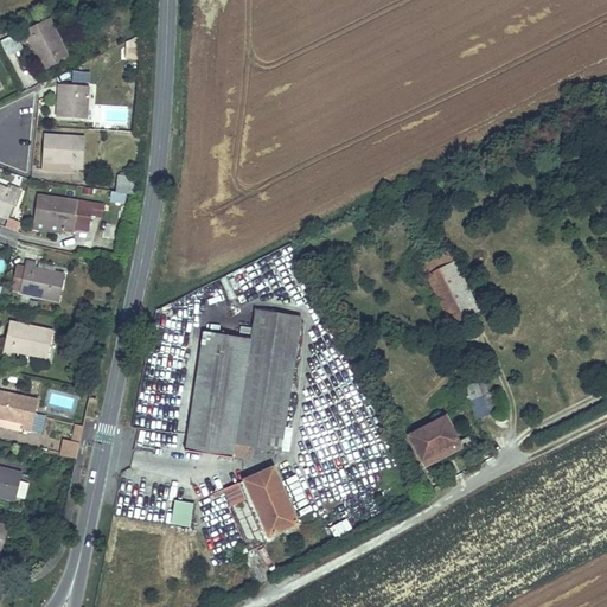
[(69,59),(50,19),(19,34),(24,43),(30,40),(45,71),(69,59)]
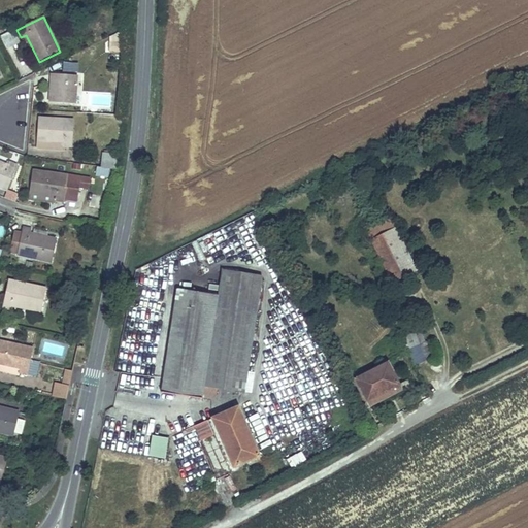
[(105,34),(105,54),(122,53),(121,34),(105,34)]
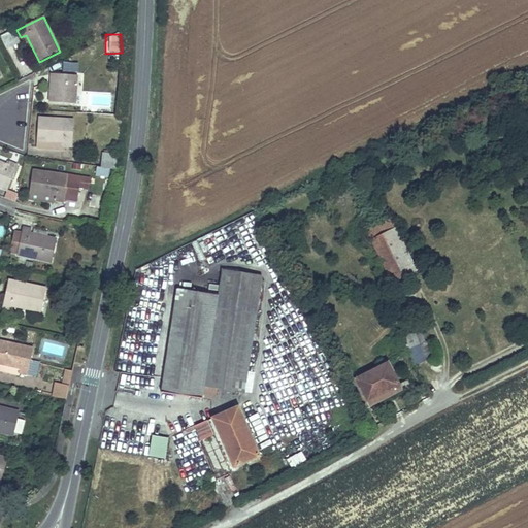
[(75,104),(77,76),(51,74),(50,83),(53,83),(52,93),(50,93),(48,102),(75,104)]
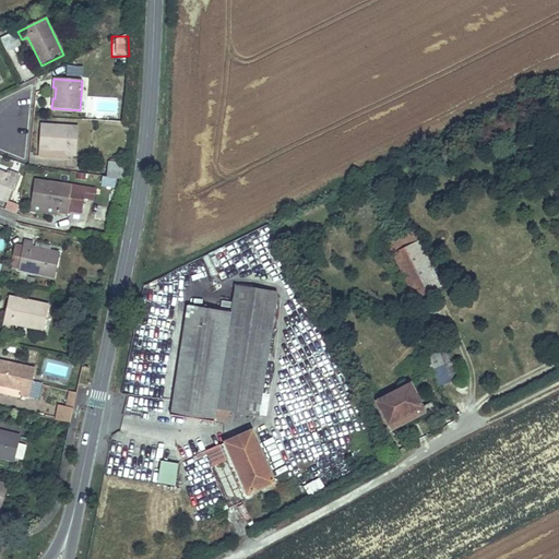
[(76,156),(78,128),(40,125),(38,149),(68,151),(68,156),(76,156)]
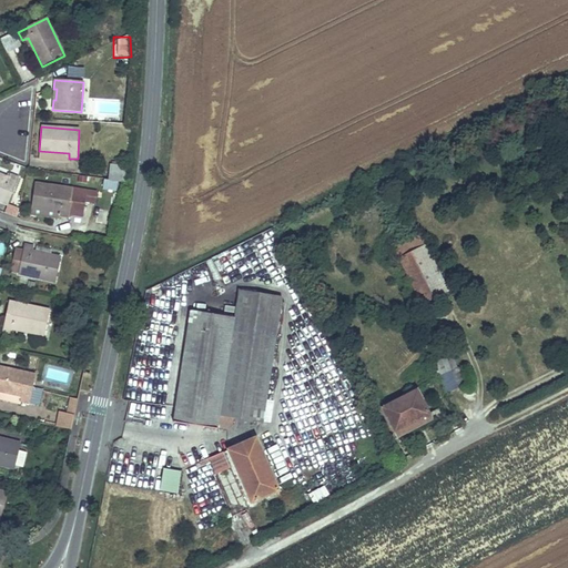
[(69,159),(69,153),(39,151),(39,160),(68,161),(69,159)]
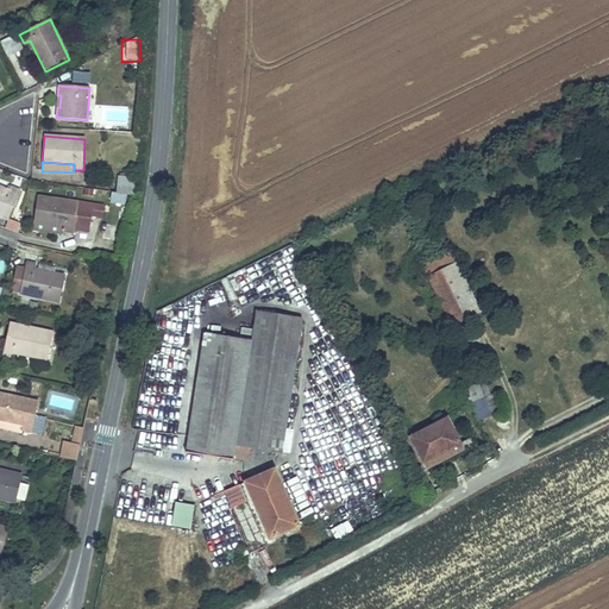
[(133,195),(136,184),(120,182),(119,193),(133,195)]
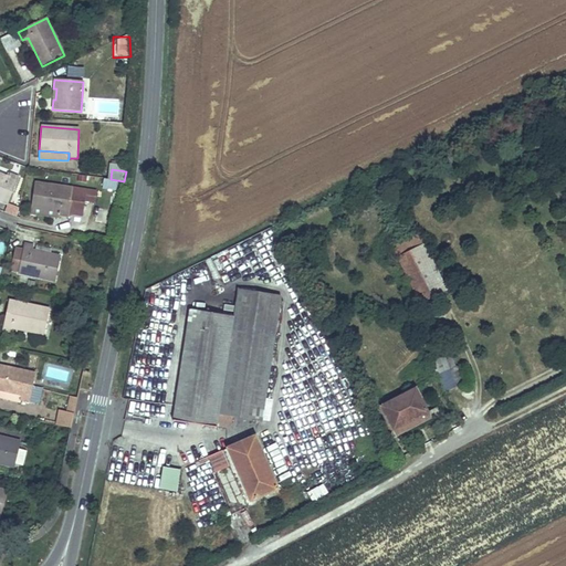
[(0,201),(8,205),(19,177),(10,173),(7,178),(0,175),(0,201)]
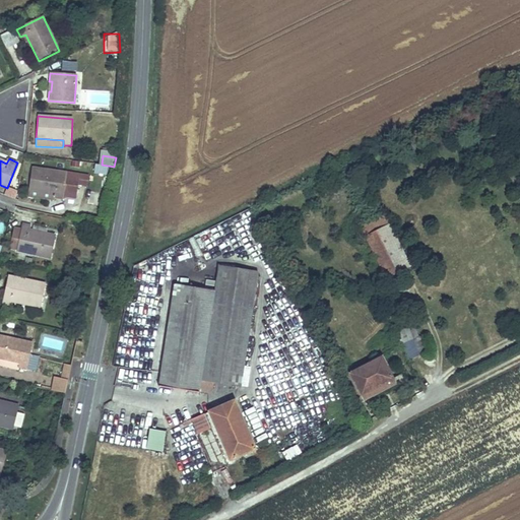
[(76,198),(79,175),(31,169),(28,191),(55,194),(55,195),(54,199),(63,201),(63,197),(76,198)]
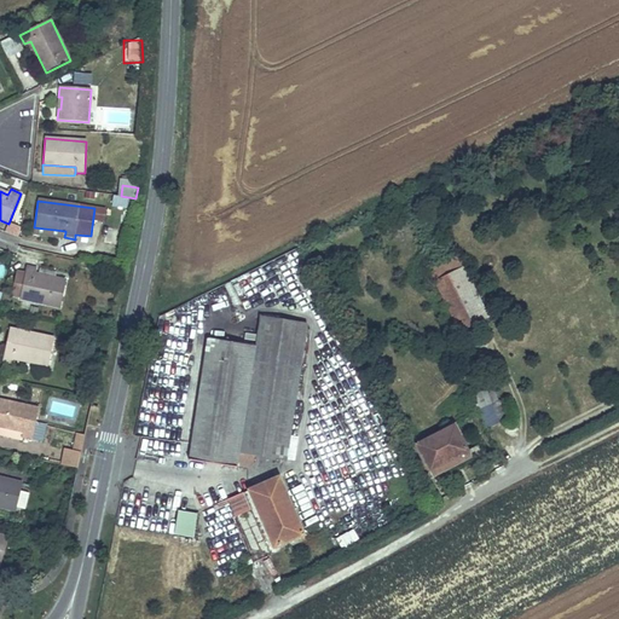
[(18,236),(21,226),(7,224),(5,232),(18,236)]
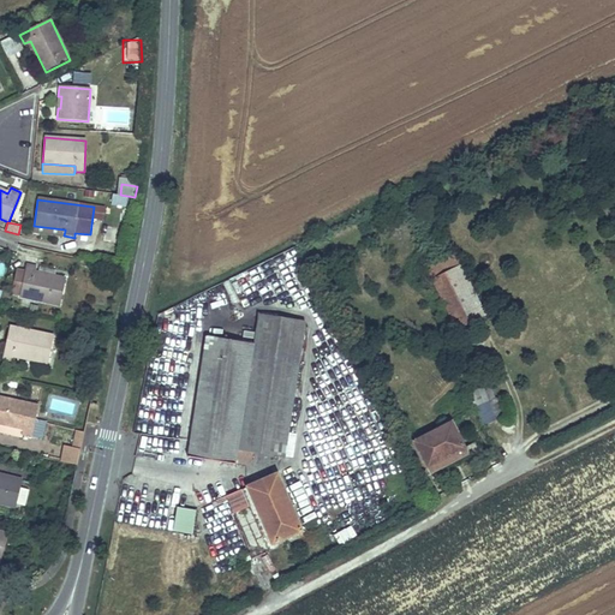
[(64,236),(65,231),(65,230),(34,226),(33,233),(61,238),(61,236),(64,236)]
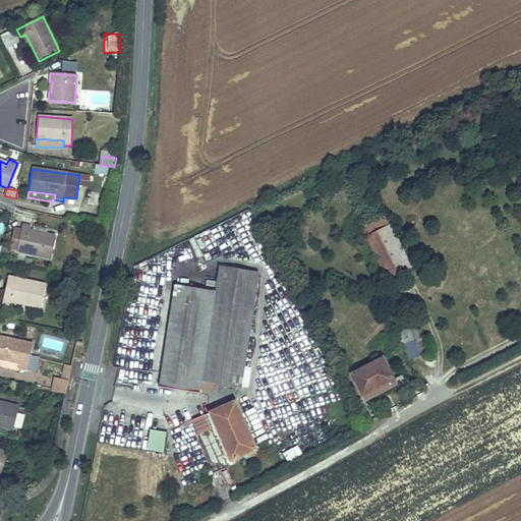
[(410,267),(385,216),(362,226),(392,287),(405,281),(400,272),(410,267)]
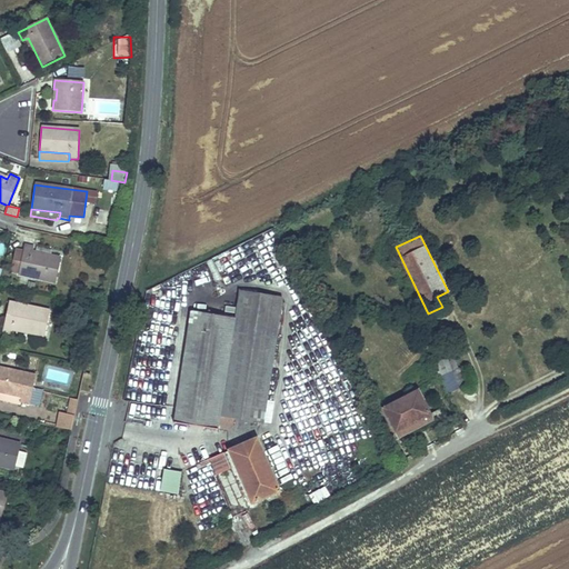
[(56,282),(60,259),(32,252),(33,247),(25,245),(22,251),(18,272),(18,276),(56,282)]
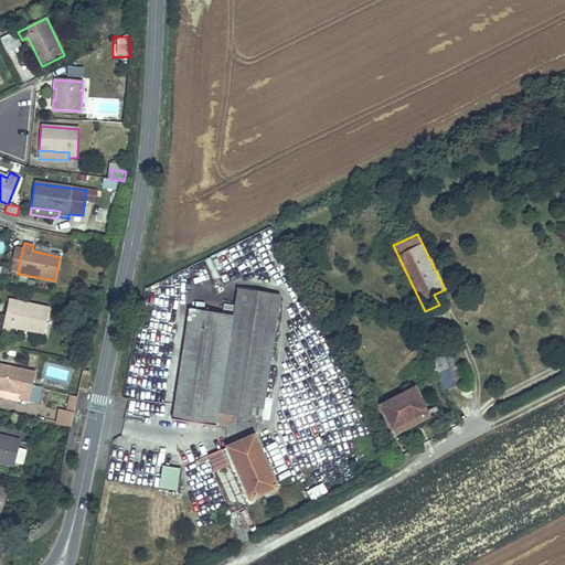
[(18,270),(22,249),(16,248),(11,269),(18,270)]
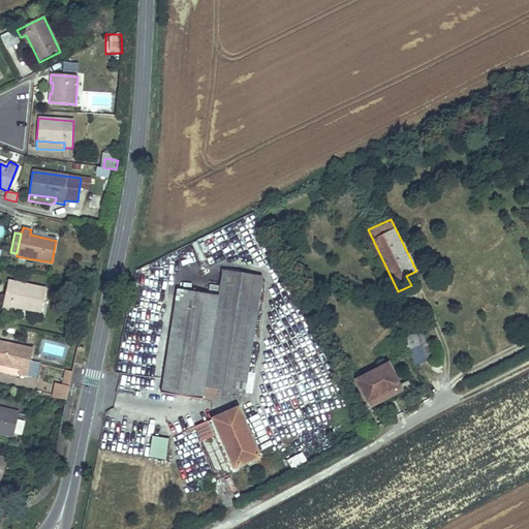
[(245,392),(262,277),(222,271),(219,297),(178,290),(177,290),(161,393),(162,393),(203,399),(205,386),(245,393),(245,392)]
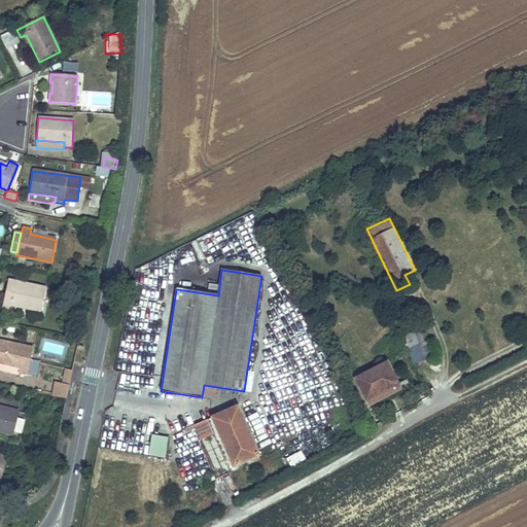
[(41,311),(45,287),(8,280),(2,309),(10,311),(12,305),(41,311)]
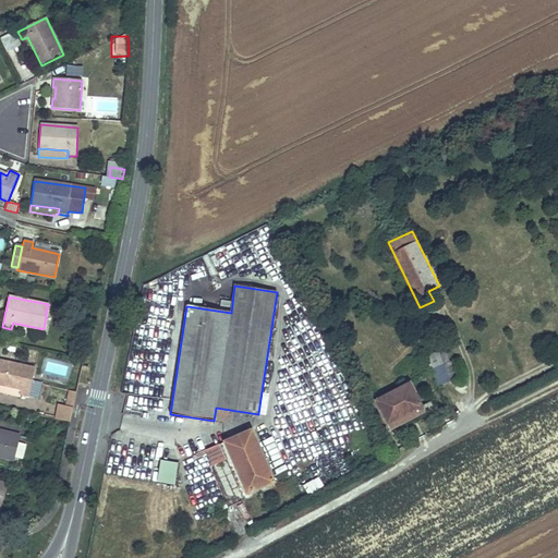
[(460,376),(453,361),(449,362),(444,350),(426,358),(439,385),(460,376)]
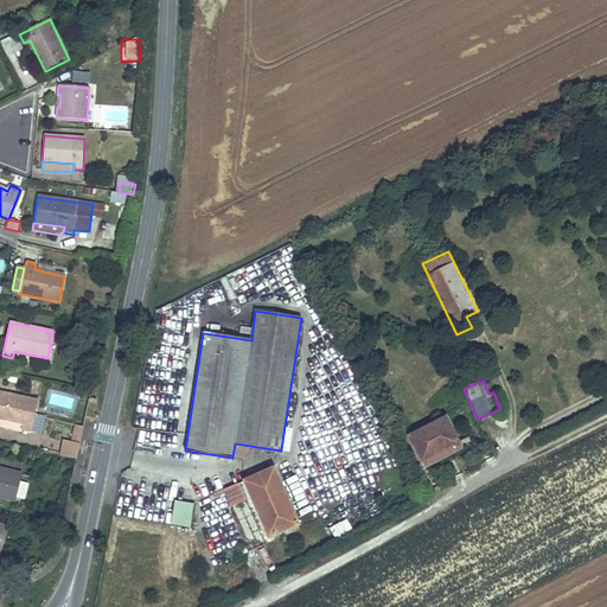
[(34,415),(38,401),(0,391),(0,426),(21,432),(23,429),(31,430),(34,415)]
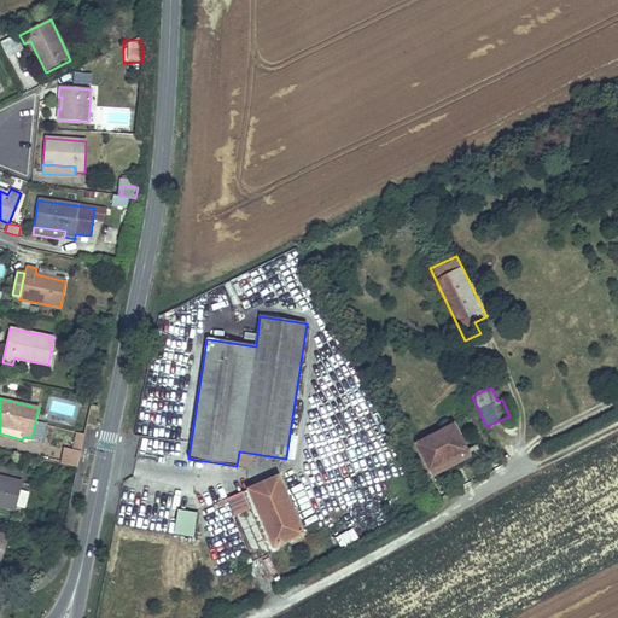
[(42,442),(44,432),(36,431),(39,424),(35,423),(31,438),(42,442)]
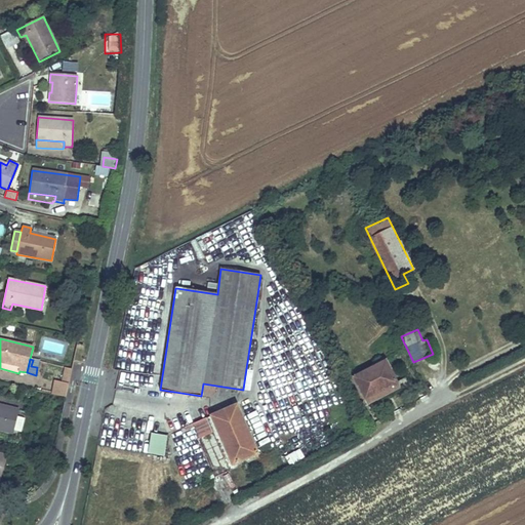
[(398,384),(386,361),(382,362),(353,377),(365,400),(366,399),(397,384),(398,384)]
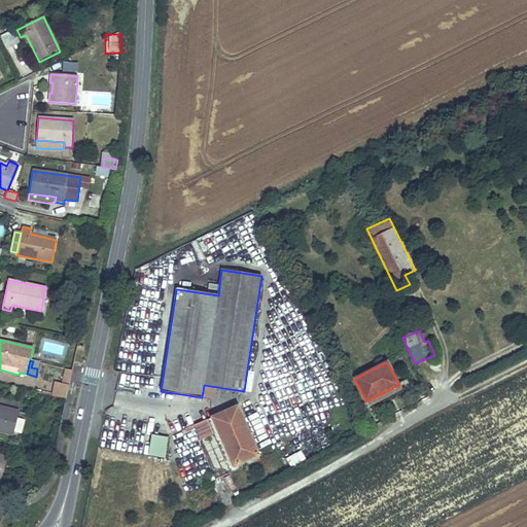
[(62,383),(70,384),(72,372),(64,370),(62,383)]
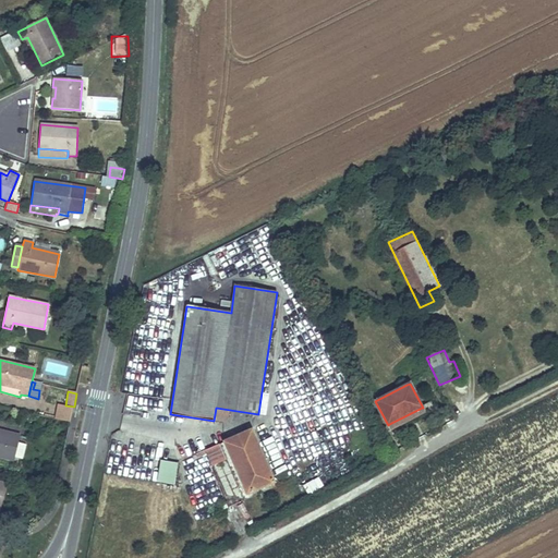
[(74,408),(59,404),(56,419),(71,422),(74,408)]
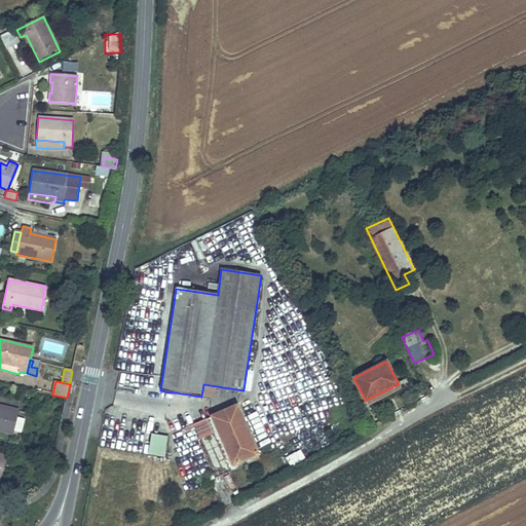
[(369,405),(387,396),(400,388),(400,387),(399,384),(398,384),(367,400),(369,405)]
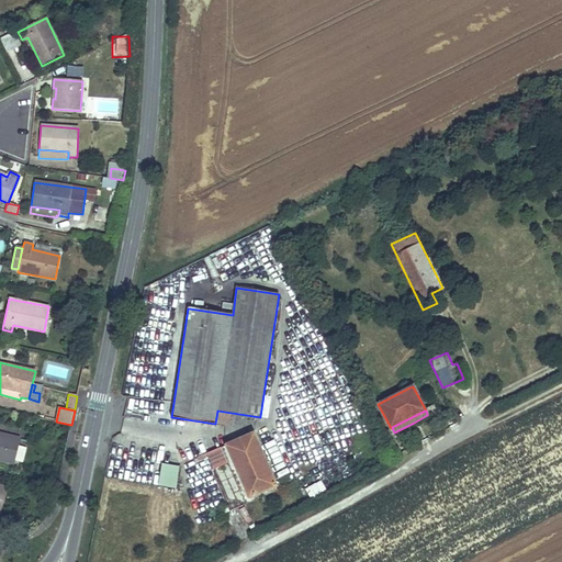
[(0,460),(14,463),(21,439),(0,434),(0,460)]
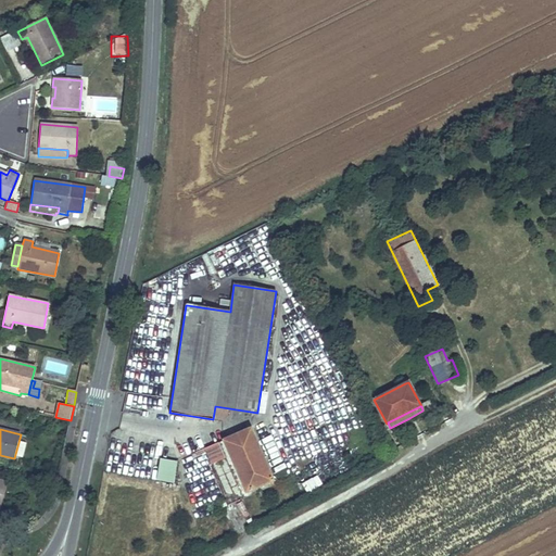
[(273,479),(251,429),(224,441),(247,491),(273,479)]
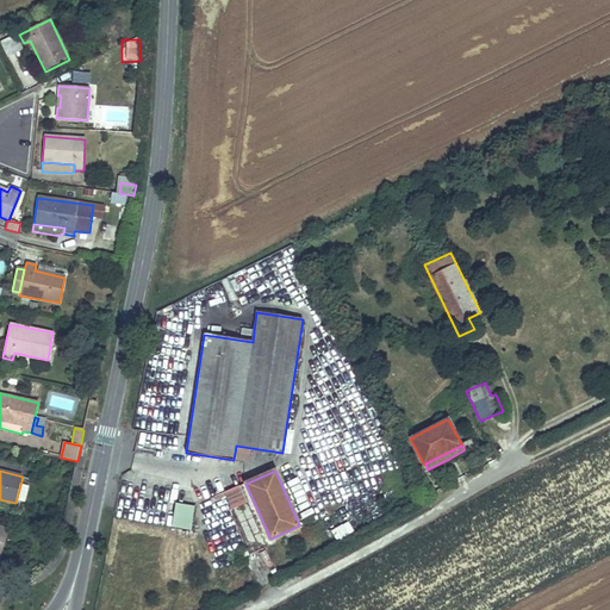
[(302,531),(299,526),(271,539),(246,484),(240,485),(267,547),(268,547),(302,531)]
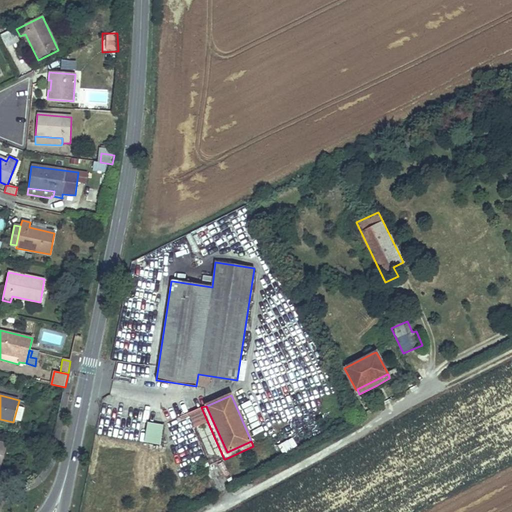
[(159,446),(163,426),(147,423),(143,444),(159,446)]
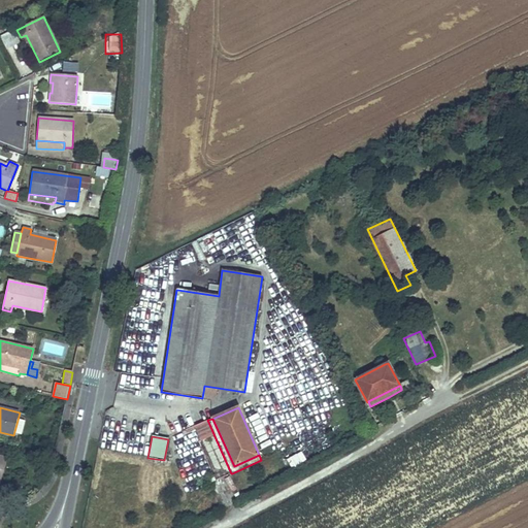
[(286,459),(290,469),(306,463),(301,452),(286,459)]
